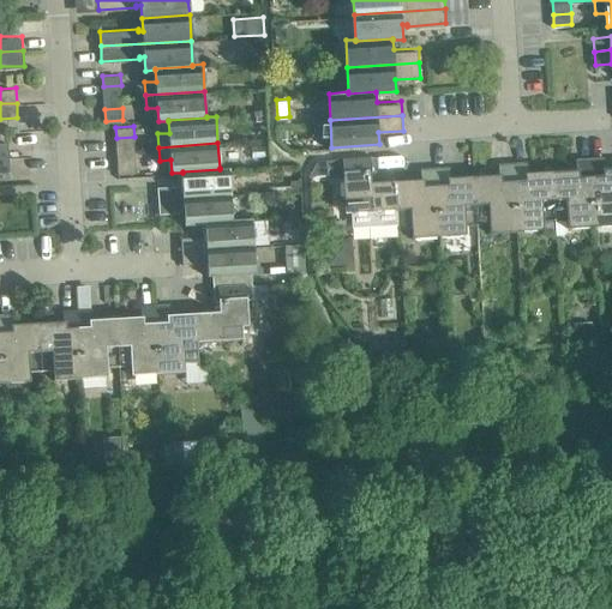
[(353,225),(399,222),(399,207),(400,207),(397,180),(372,181),(371,170),(376,170),(376,155),(319,158),(310,174),(343,172),(345,198),(352,198),(352,211),(353,225)]
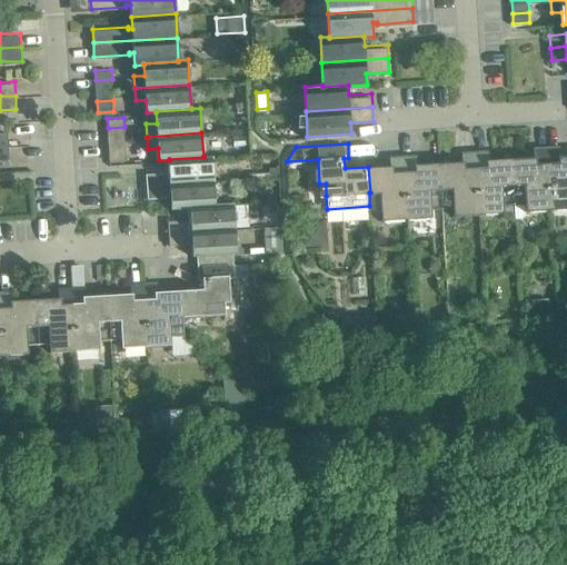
[(0,145),(0,158),(10,158),(9,145),(0,145)]
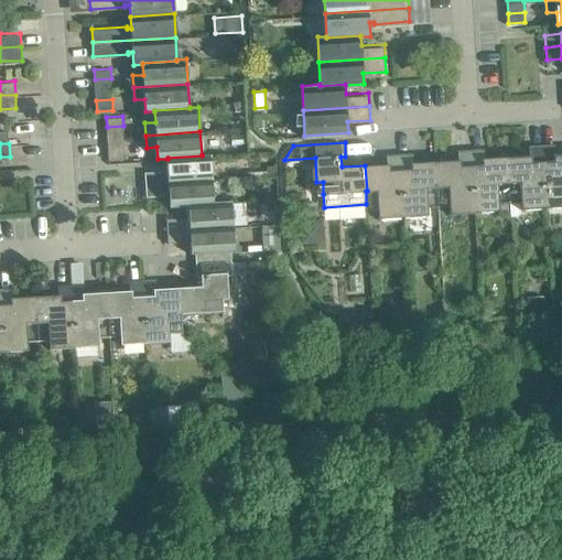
[(555,143),(542,144),(547,206),(561,205),(561,152),(557,153),(555,143)]
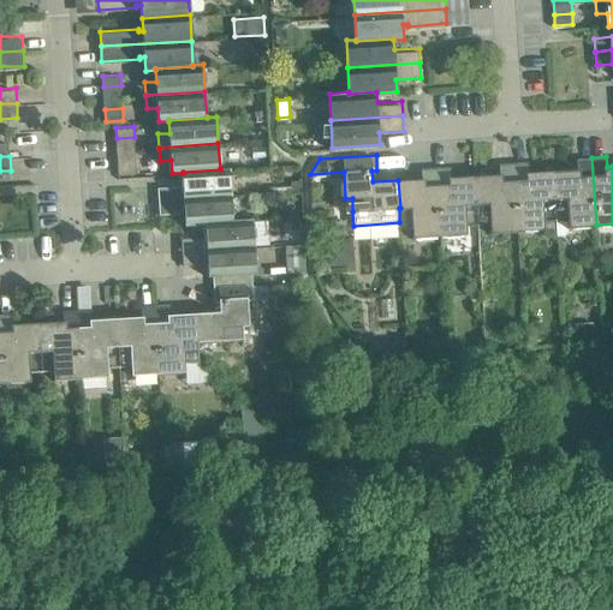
[(578,168),(554,171),(557,219),(569,217),(569,227),(596,225),(591,157),(577,157),(578,168)]
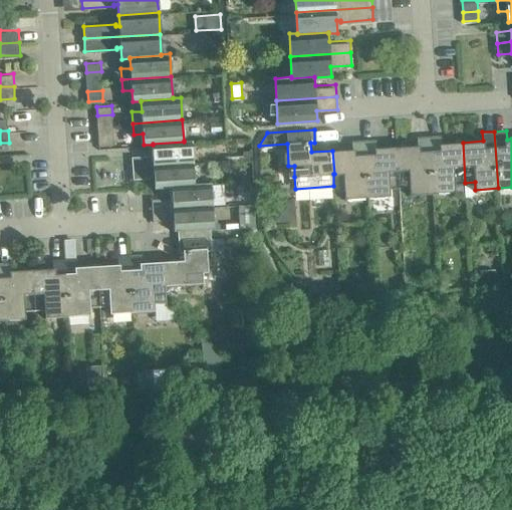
[(98,135),(99,145),(113,144),(113,135),(98,135)]
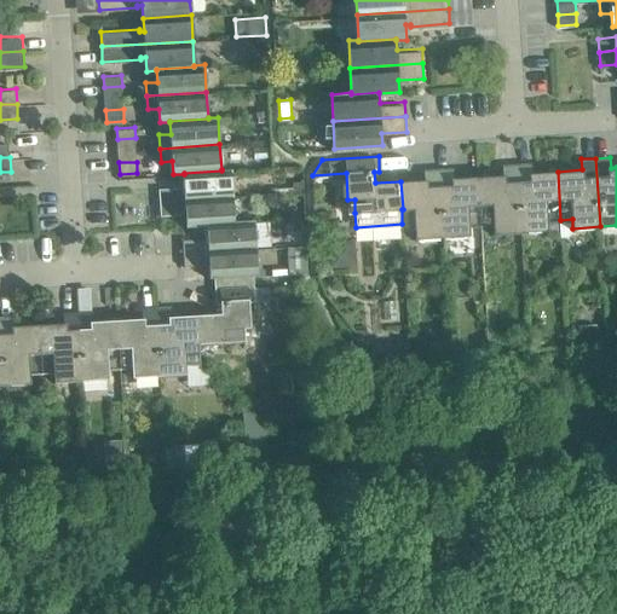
[(532,162),(518,163),(522,231),(548,230),(548,220),(560,220),(558,172),(532,173),(532,162)]
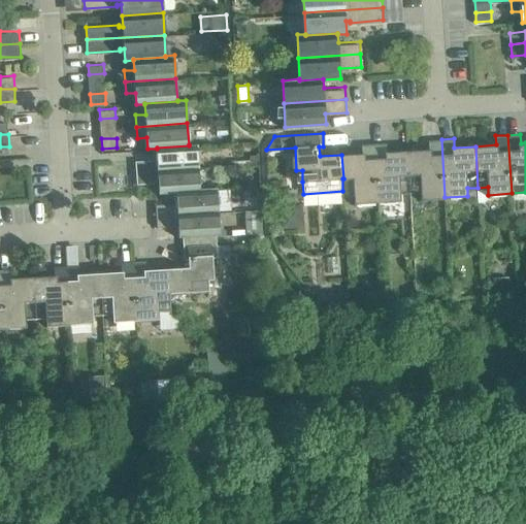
[(429,149),(408,151),(411,192),(421,191),(421,199),(445,197),(441,139),(429,139),(429,149)]
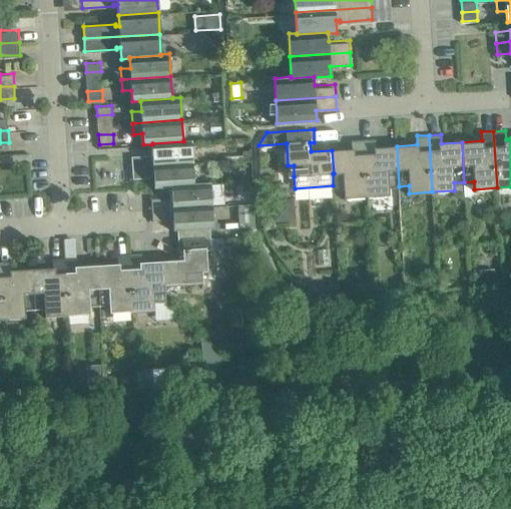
[(376,138),(364,139),(367,195),(390,194),(389,186),(399,186),(397,146),(376,147),(376,138)]
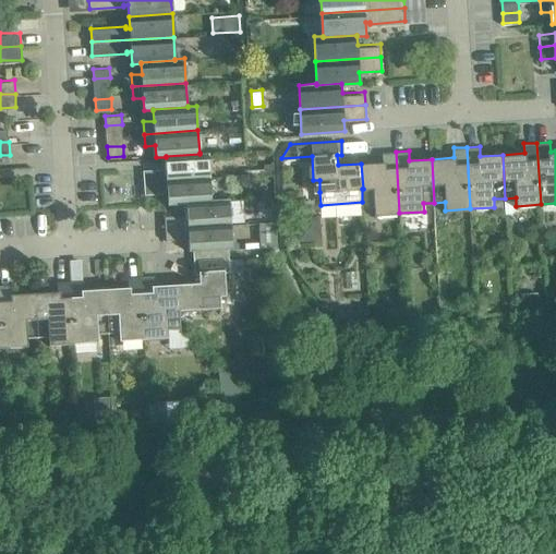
[(144,169),(144,181),(210,177),(208,152),(200,153),(200,154),(166,156),(166,157),(166,167),(144,169)]
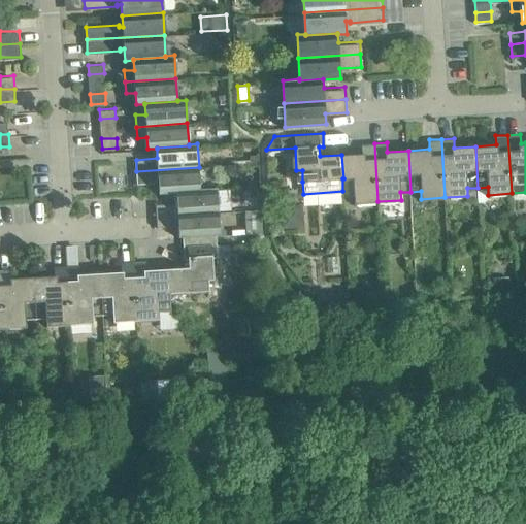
[(342,178),(342,191),(343,196),(354,195),(355,203),(377,201),(374,143),(362,143),(363,153),(341,155),(343,178),(342,178)]
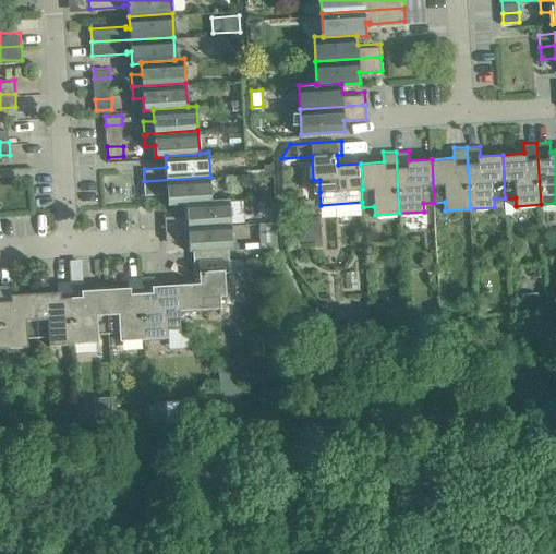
[(168,204),(186,203),(186,202),(212,200),(212,199),(210,177),(144,181),(145,193),(168,191),(168,204)]
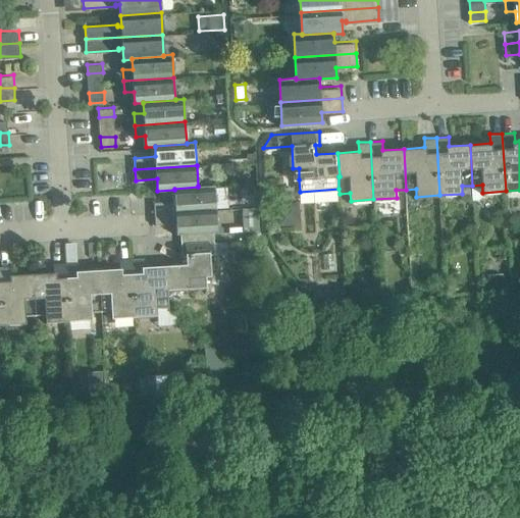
[(154,201),(155,212),(216,208),(215,185),(198,186),(198,187),(174,189),(174,190),(175,199),(154,201)]
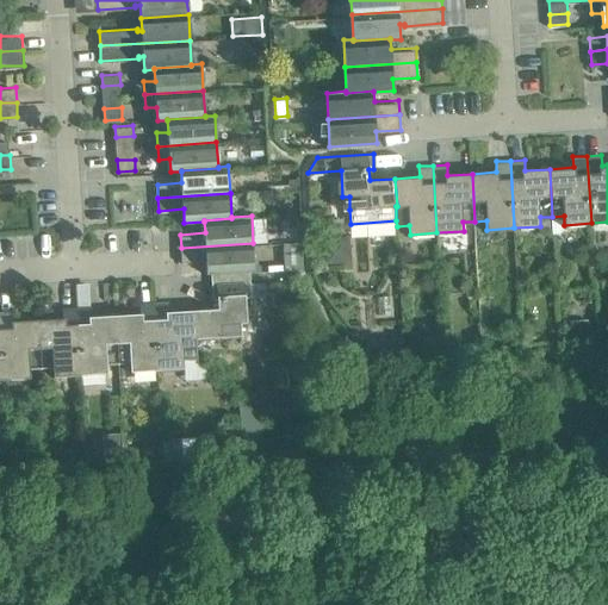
[(351,235),(327,236),(328,261),(352,260),(351,235)]
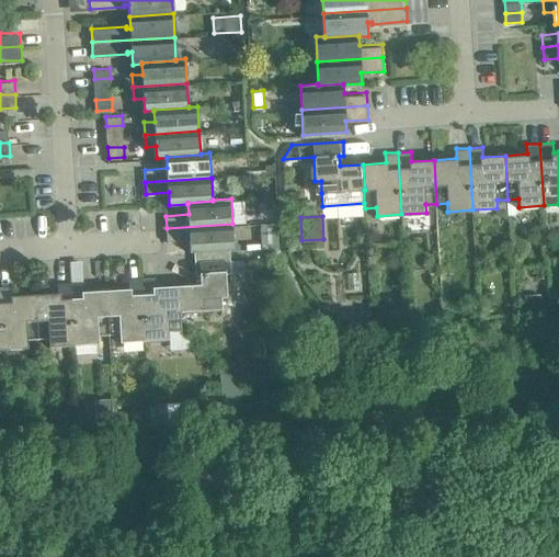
[(278,222),(261,223),(262,247),(280,246),(278,222)]
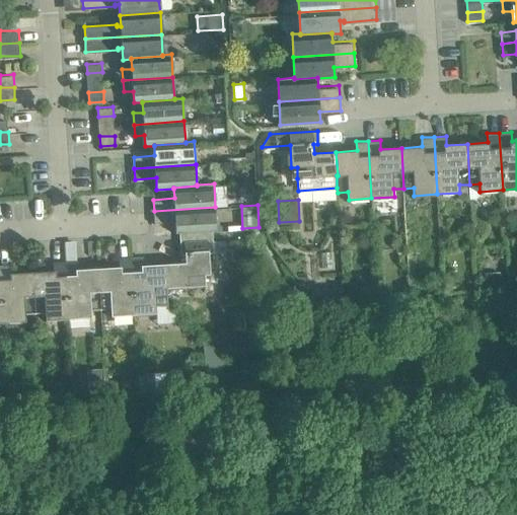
[(215,207),(154,211),(155,222),(175,221),(176,232),(216,229),(215,207)]
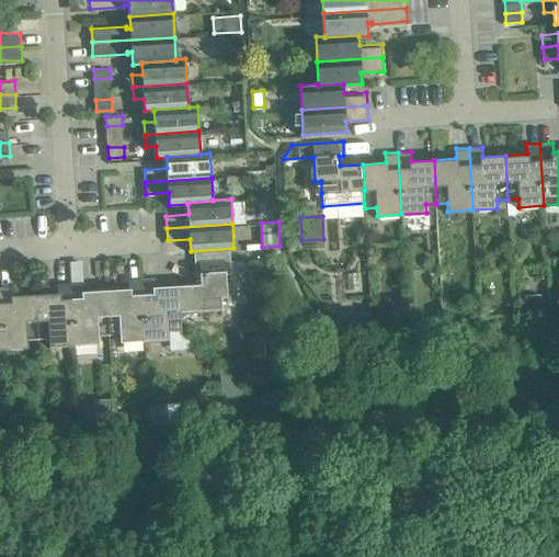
[(201,284),(178,285),(179,310),(180,310),(223,308),(221,296),(227,296),(226,272),(231,271),(231,258),(195,260),(196,274),(201,274),(201,284)]
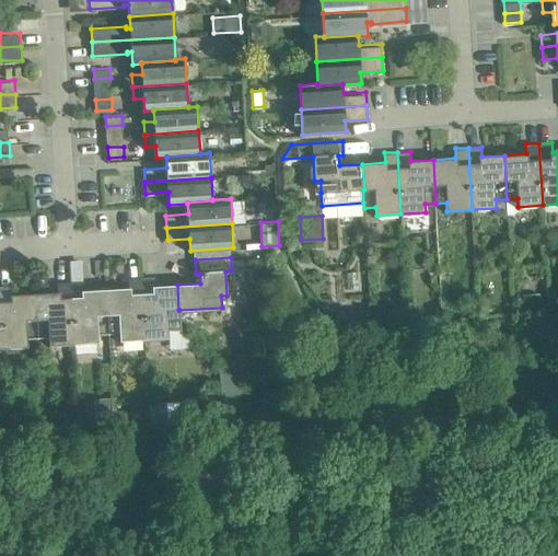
[(244,257),(231,257),(231,270),(245,270),(244,257)]
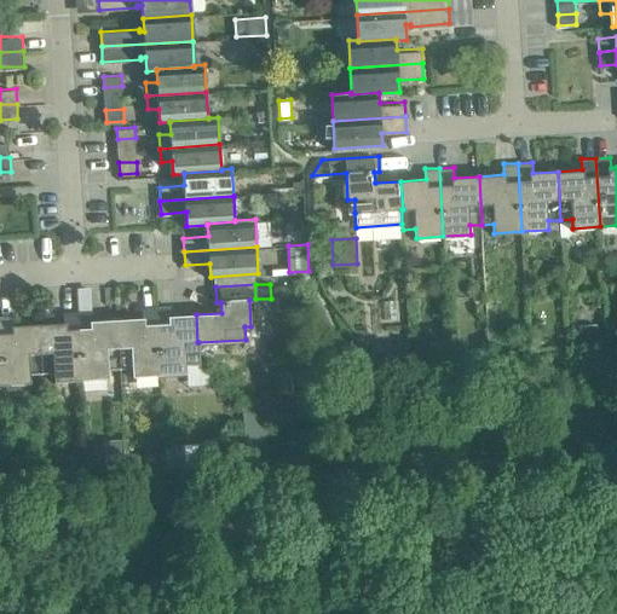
[(171,305),(156,306),(161,375),(188,372),(186,364),(200,363),(199,342),(197,342),(196,314),(172,316),(171,305)]
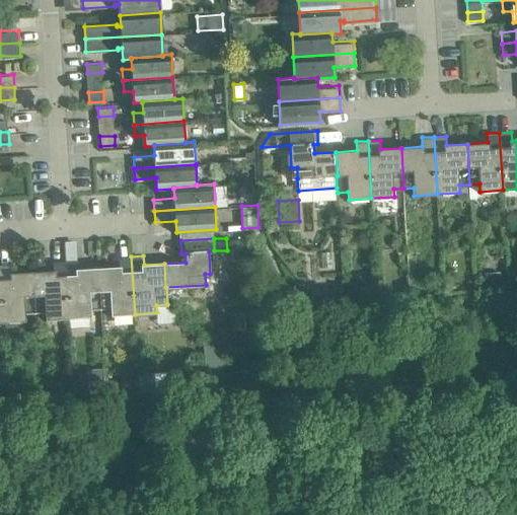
[(120,267),(99,268),(101,308),(111,307),(112,315),(135,314),(131,256),(119,258),(120,267)]
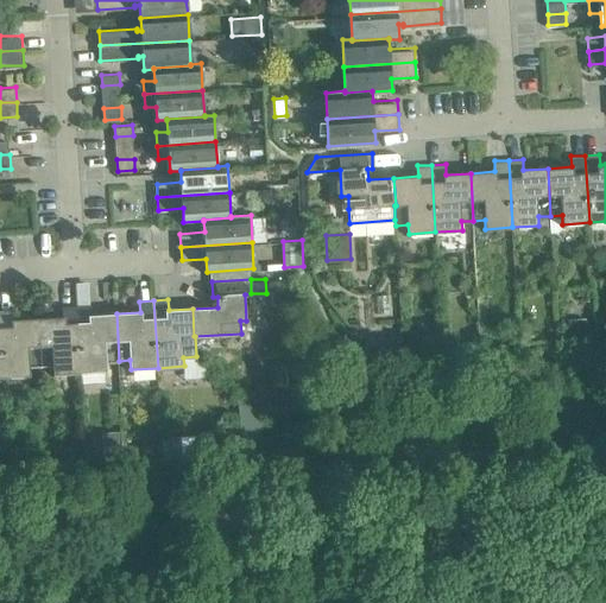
[(92,304),(77,305),(81,373),(107,370),(106,362),(119,361),(117,313),(92,315),(92,304)]
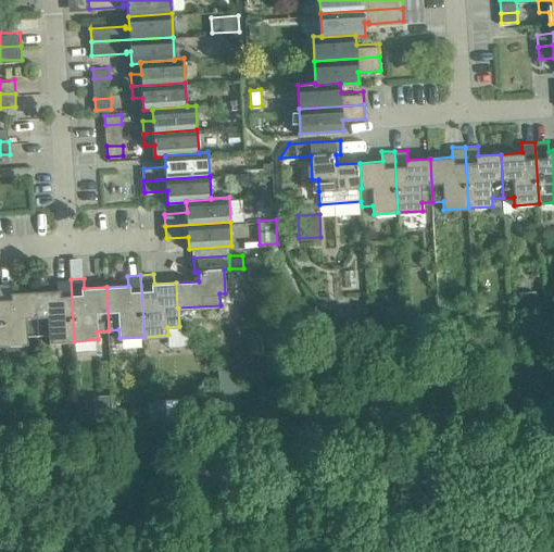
[(58,290),(36,291),(38,335),(49,335),(49,342),(74,341),(71,279),(58,280),(58,290)]
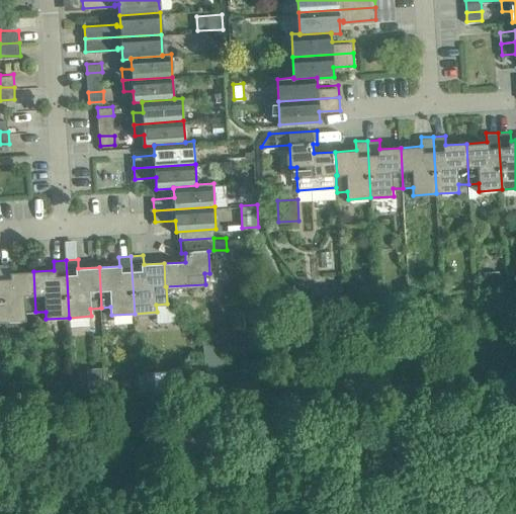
[(12,263),(0,264),(0,265),(3,322),(25,320),(25,313),(35,312),(33,271),(12,272),(12,263)]
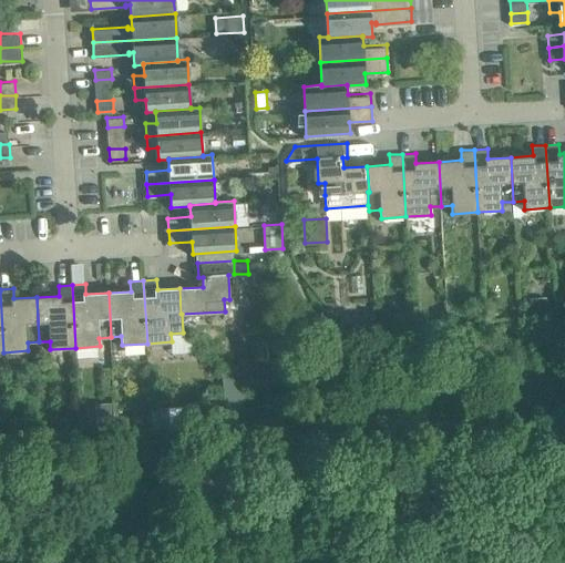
[(547,296),(531,297),(532,313),(552,311),(551,302),(547,302),(547,296)]
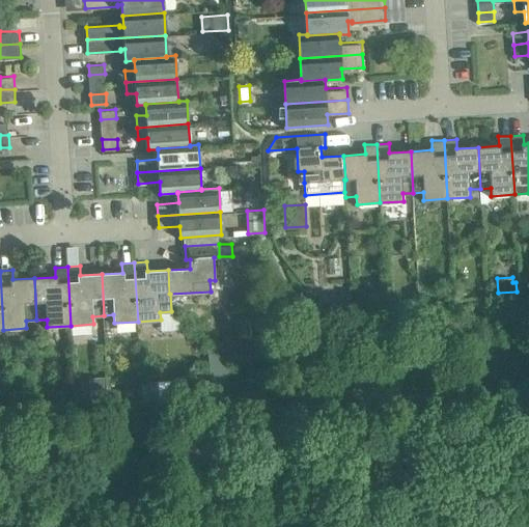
[(252,360),(270,359),(269,332),(250,333),(252,360)]
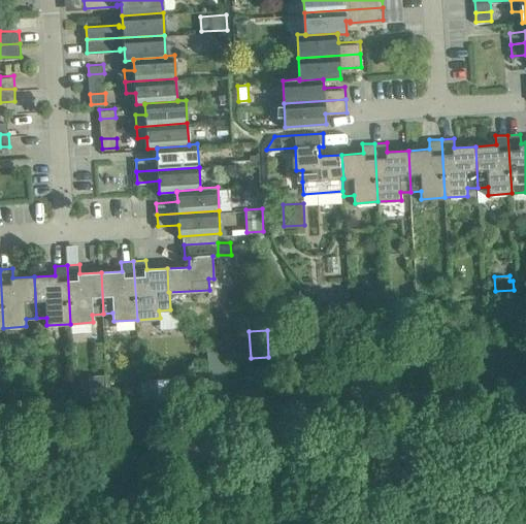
[(209,375),(201,377),(202,390),(221,389),(231,361),(207,340),(209,375)]
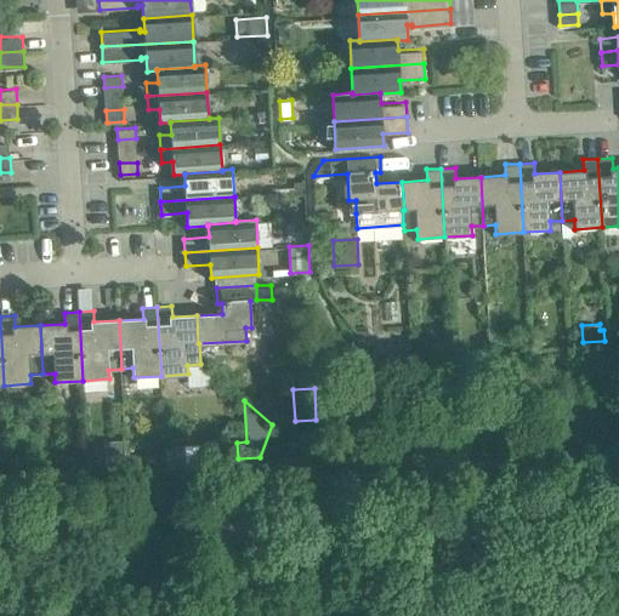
[(121,439),(106,440),(107,467),(123,467),(121,439)]
